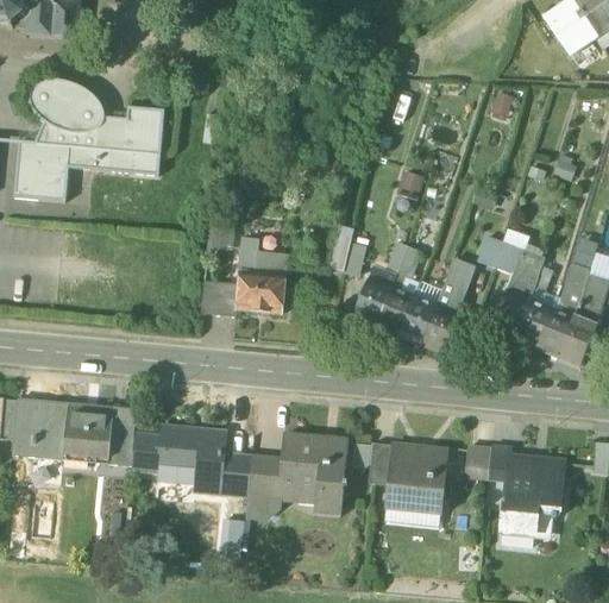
[(74,38),(76,41),(79,39),(76,37),(80,4),(82,2),(80,0),(77,1),(67,1),(67,0),(0,0),(0,22),(8,23),(10,27),(13,27),(12,25),(27,26),(26,32),(24,35),(26,36),(29,35),(74,38)]
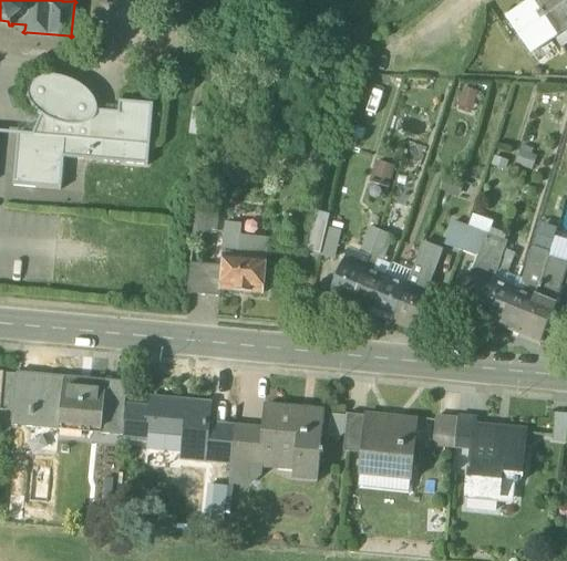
[(531,50),(554,33),(533,0),(531,0),(507,16),(531,50)]
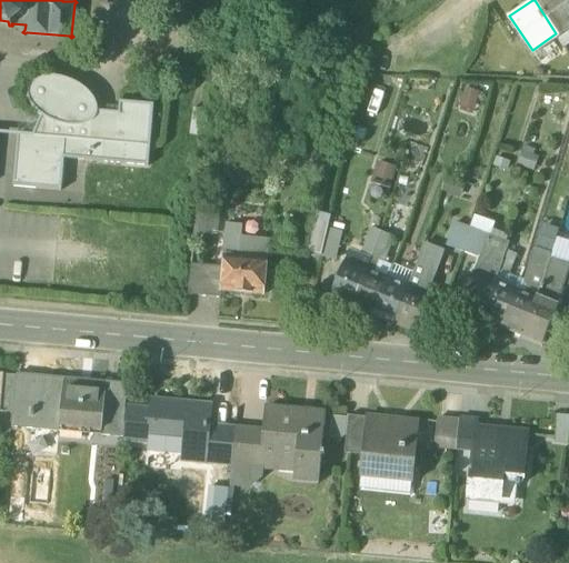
[(568,0),(535,0),(556,33),(568,24),(568,0)]
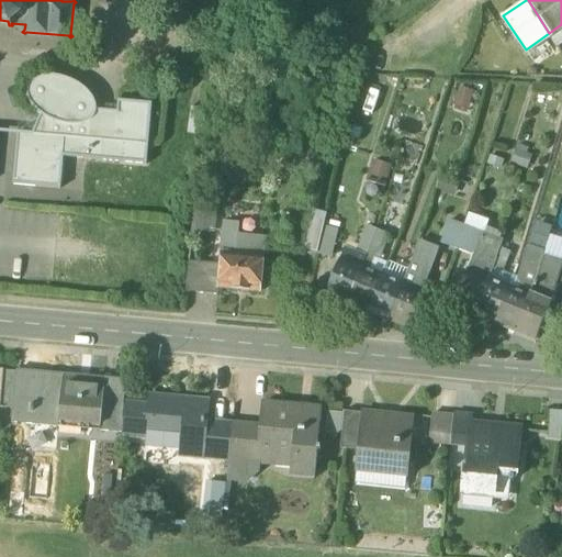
[(561,24),(549,33),(557,44),(561,41),(561,24)]
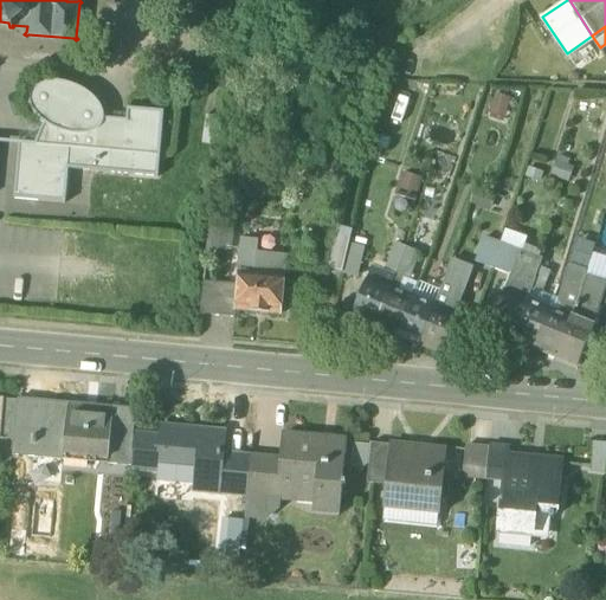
[(13,195),(65,200),(69,166),(158,174),(163,109),(127,105),(126,117),(104,116),(103,109),(102,105),(100,102),(92,94),(84,88),(76,83),(66,81),(56,78),(49,78),(42,81),(34,84),(30,90),(28,98),(31,105),(34,113),(40,118),(44,121),(34,141),(19,139),(13,195)]
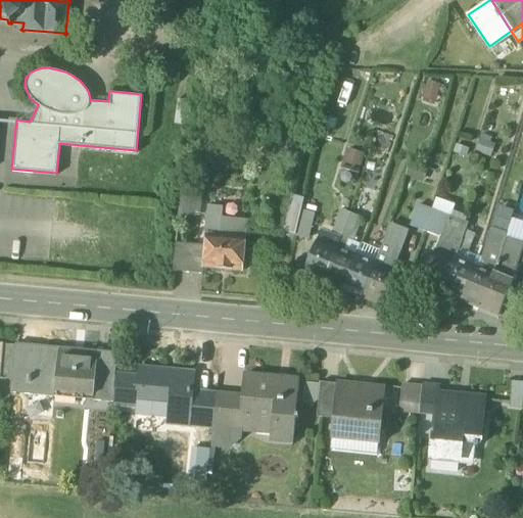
[(441,83),(427,78),(421,95),(435,100),(441,83)]
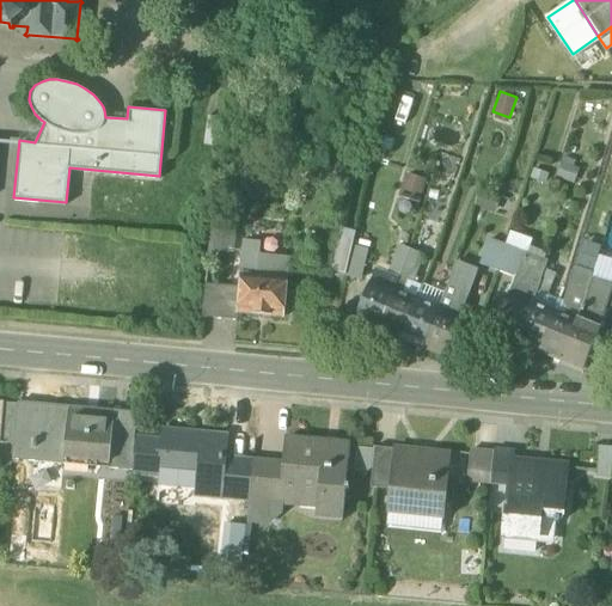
[(203,141),(218,144),(221,115),(207,114),(203,141)]
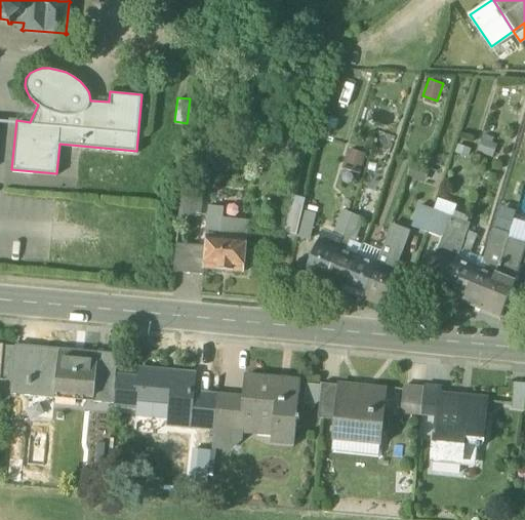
[(17,101),(16,120),(30,122),(38,105),(35,103),(17,101)]
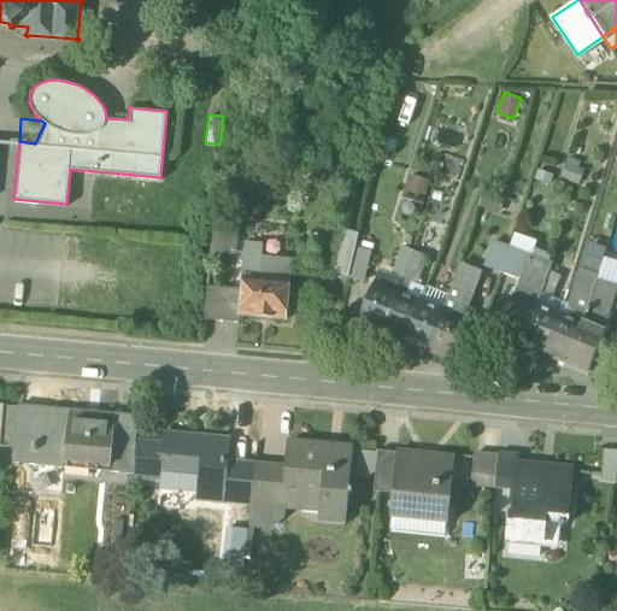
[(568,160),(566,159),(560,176),(579,183),(585,166),(579,165),(581,159),(569,154),(568,160)]
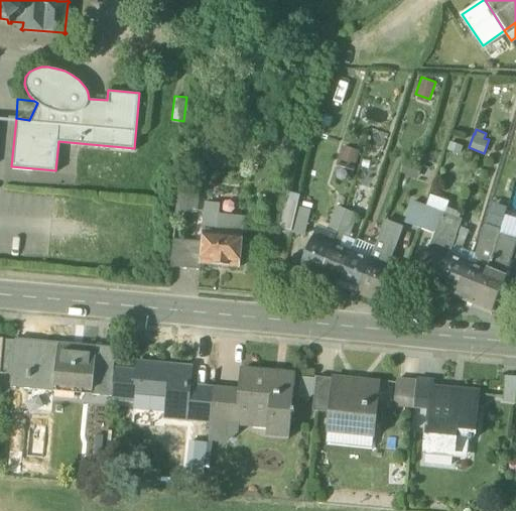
[(465,144),(449,139),(446,148),(461,153),(465,144)]
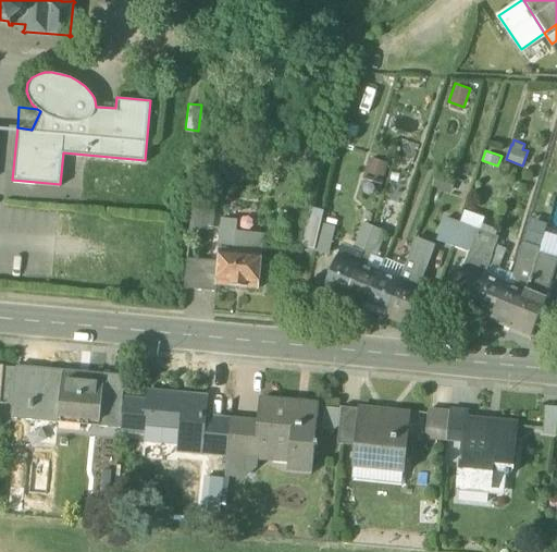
[(390,161),(370,155),(362,176),(382,183),(390,161)]
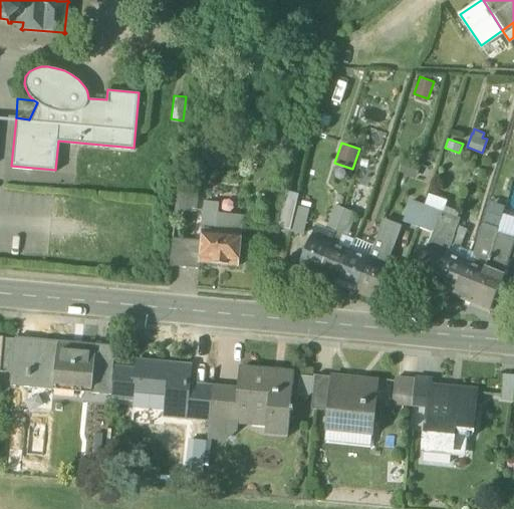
[(421,163),(403,157),(398,171),(417,177),(421,163)]
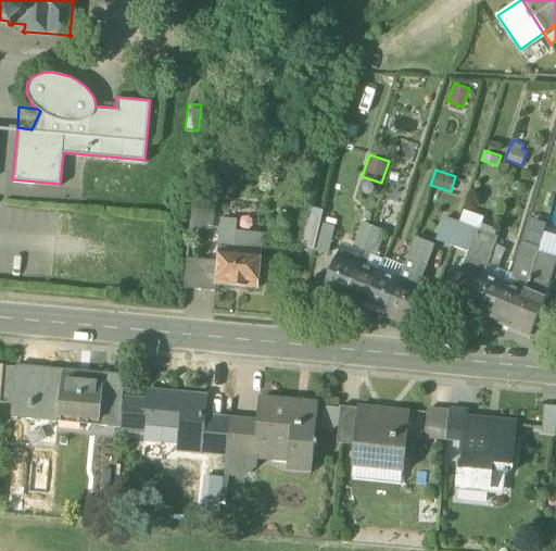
[(315,246),(320,222),(324,208),(311,204),(302,242),(315,246)]
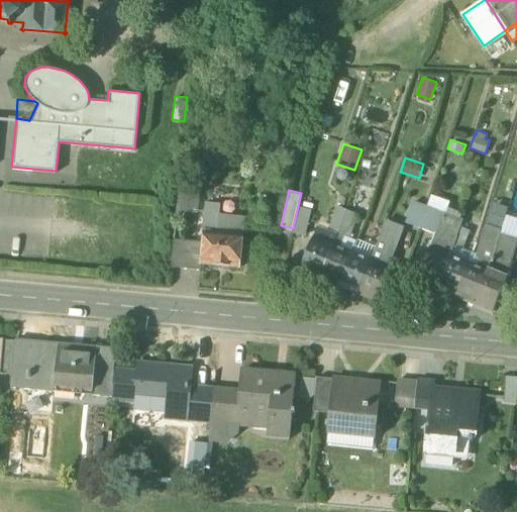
[(200,193),(179,191),(176,216),(185,217),(186,209),(198,211),(200,193)]
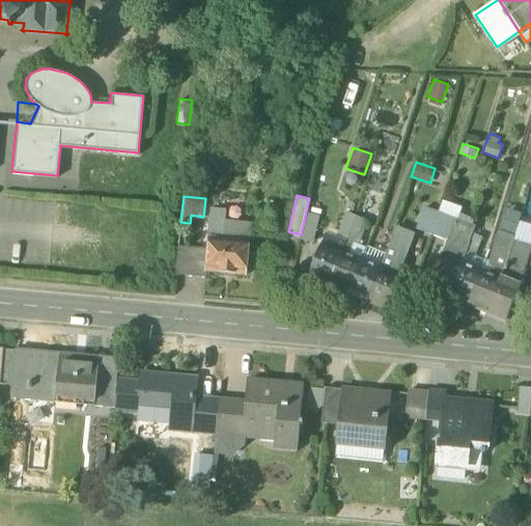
[(443,197),(438,211),(441,211),(456,217),(457,218),(463,204),(443,197)]
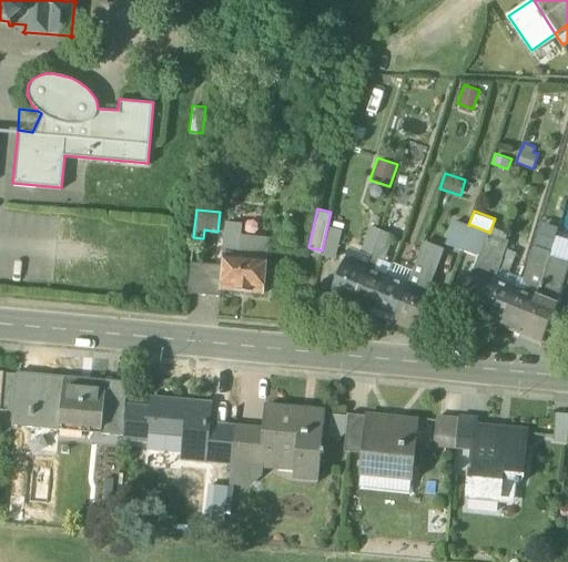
[(226,220),(225,232),(241,233),(243,222),(226,220)]
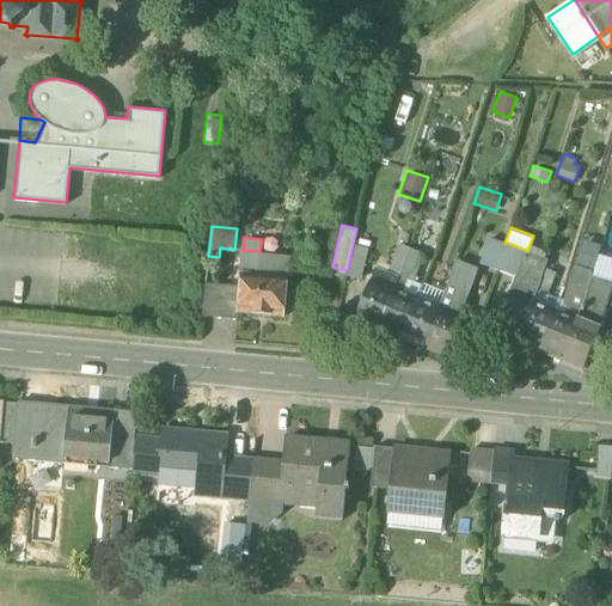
[(479,262),(497,268),(508,243),(505,243),(490,237),(479,262)]
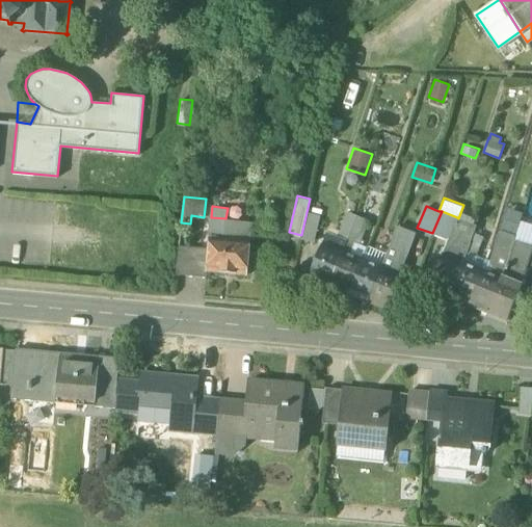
[(515,235),(517,226),(523,212),(509,207),(501,230),(515,235)]
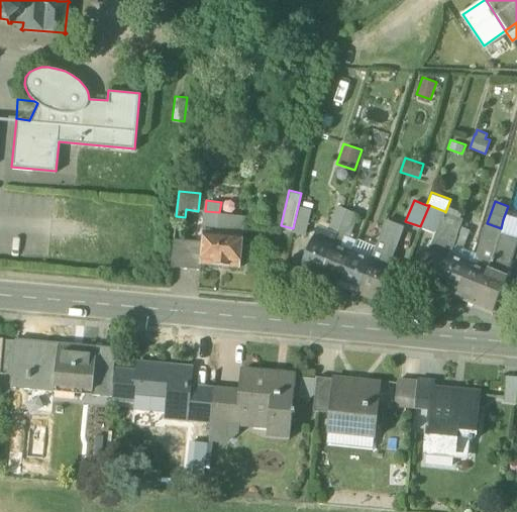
[(327,230),(336,234),(346,209),(337,205),(327,230)]
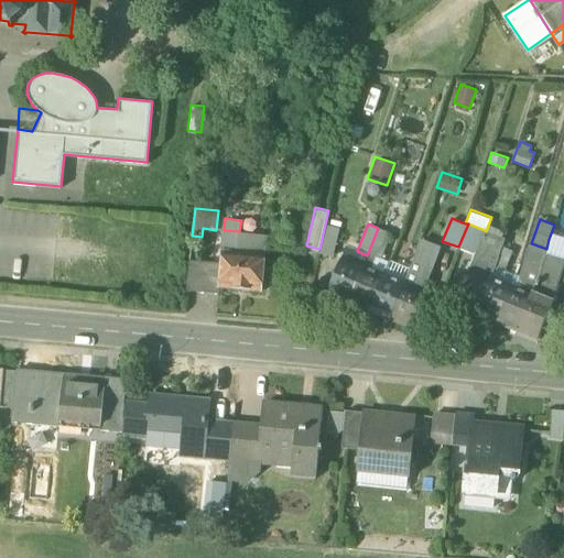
[(485,230),(468,223),(458,247),(475,253),(485,230)]
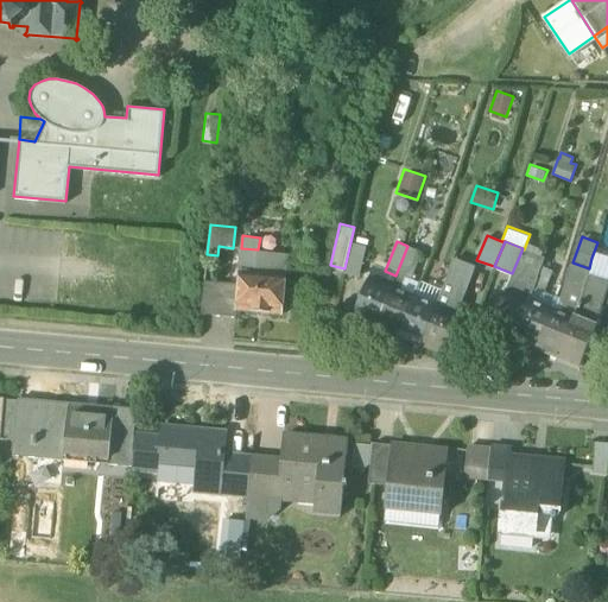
[(344,268),(358,273),(365,246),(350,242),(344,268)]
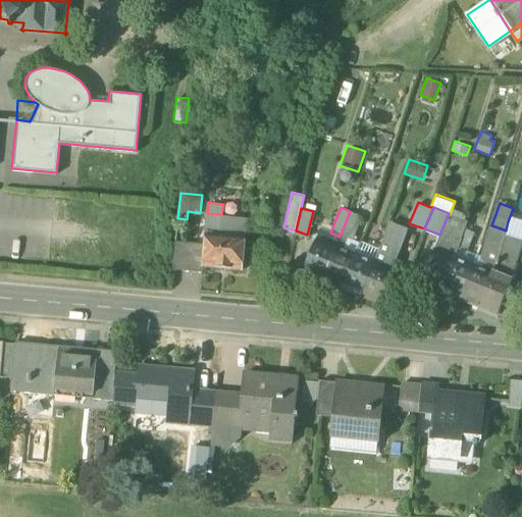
[(335,246),(343,249),(346,240),(351,242),(361,215),(350,211),(340,237),(335,246)]
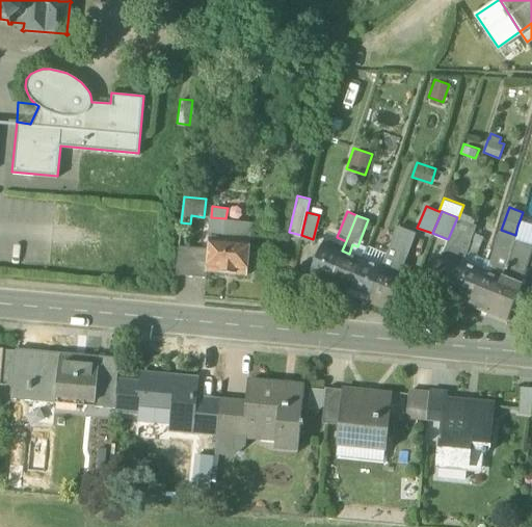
[(211,217),(209,236),(249,240),(251,221),(225,218),(211,217)]
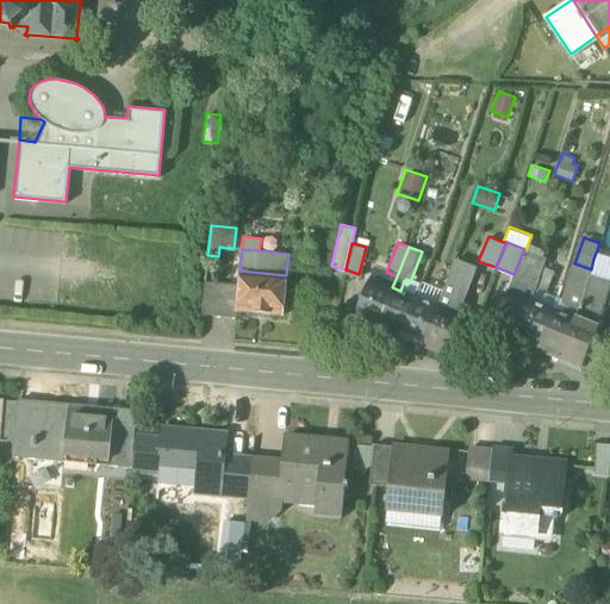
[(491,329),(514,338),(535,288),(541,266),(545,257),(526,250),(524,249),(514,274),(491,329)]
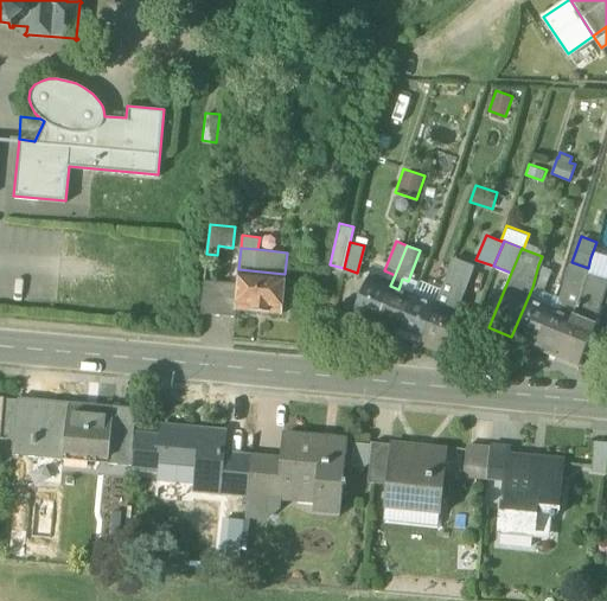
[(452,257),(441,288),(435,304),(419,344),(442,353),(458,313),(457,312),(460,302),(473,266),(452,257)]
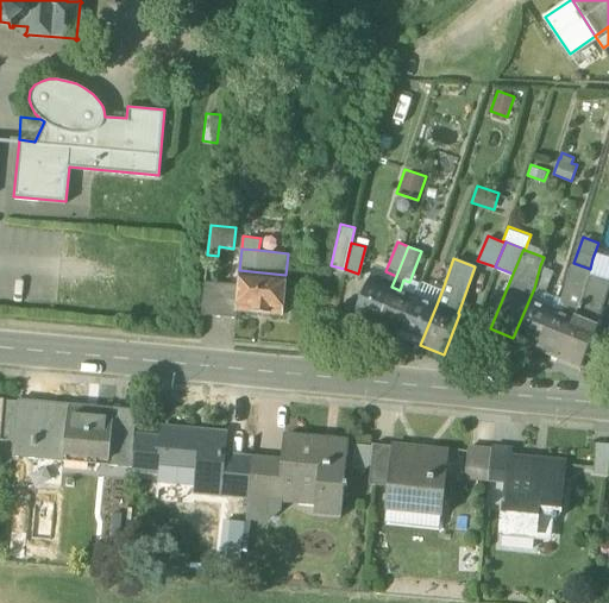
[(608,263),(592,258),(590,269),(588,274),(608,281),(608,263)]
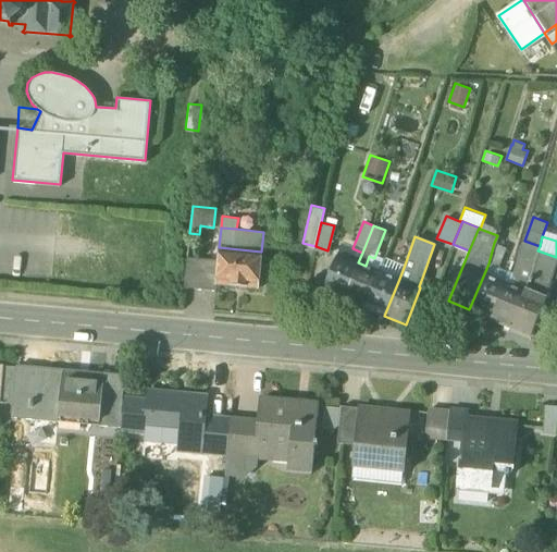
[(516,286),(504,281),(490,317),(509,326),(529,278),(537,250),(540,246),(524,241),(515,273),(518,279),(516,286)]
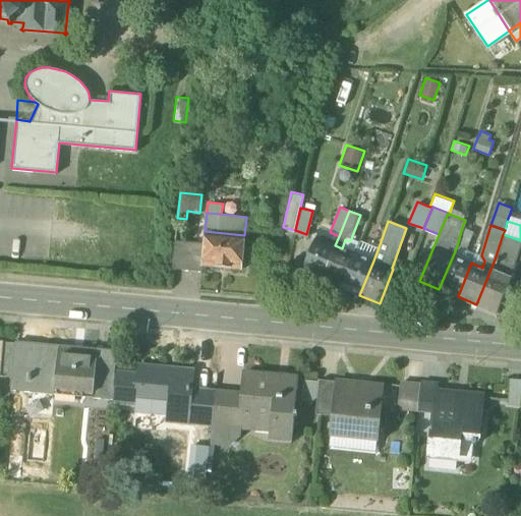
[(463,250),(464,250),(472,231),(462,227),(457,246),(463,249),(463,250)]
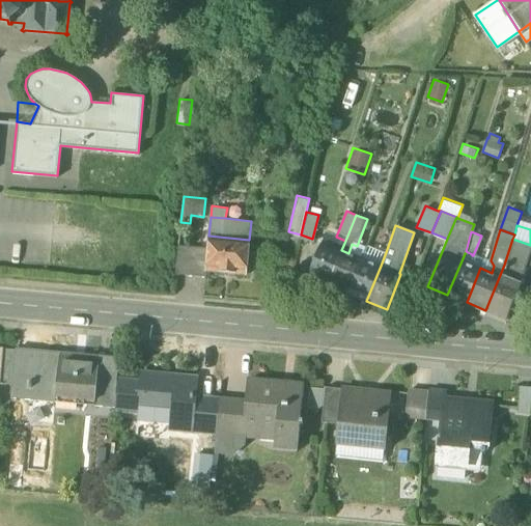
[(308,276),(328,285),(341,250),(345,241),(336,237),(326,232),(308,276)]
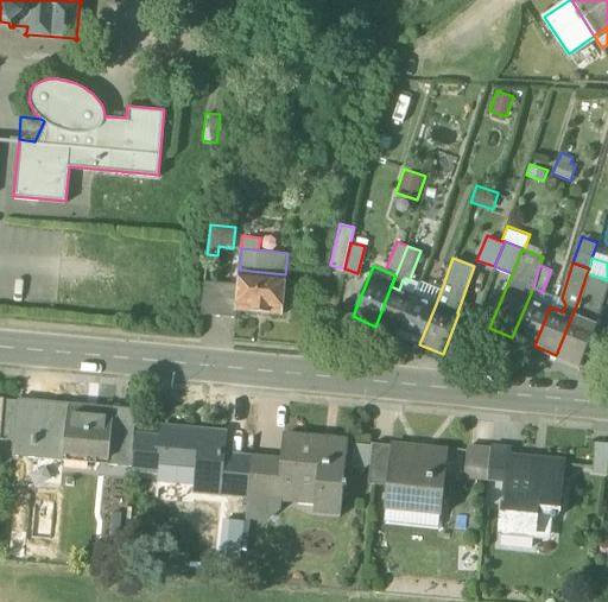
[(282,312),(285,274),(239,270),(238,284),(235,308),(282,312)]
